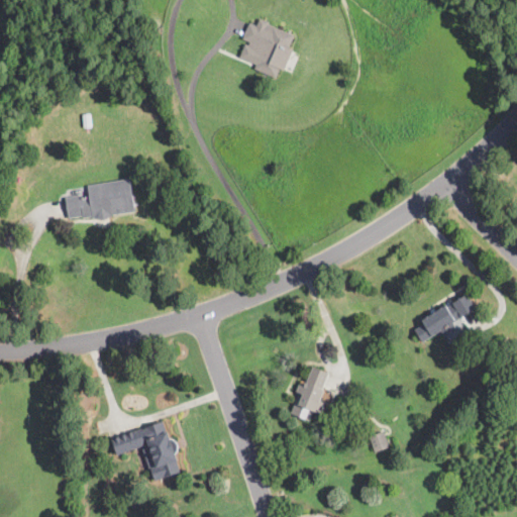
[(263,37),(268,39),(273,26),(295,35),(290,48),(293,49),(284,70),(280,68),(276,78),(254,69),(264,47),(243,38),(249,23),(266,30),(263,37)]
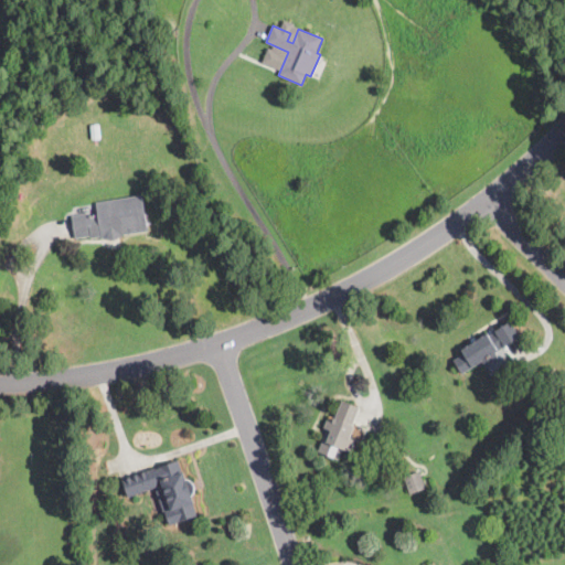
[(118,236),(119,241),(109,242),(109,237),(92,240),(92,236),(75,238),(72,216),(97,212),(95,203),(144,195),(149,232),(118,236)]
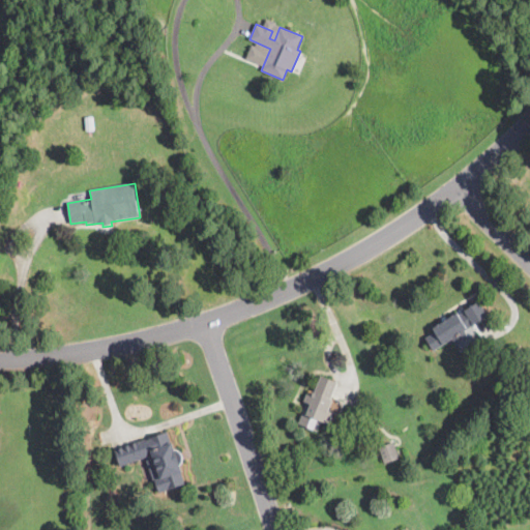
[(488,315),(487,316),(472,325),(473,326),(465,331),(469,337),(455,346),(451,339),(434,350),(425,337),(434,332),(432,329),(457,313),(458,315),(479,301),(488,315)]
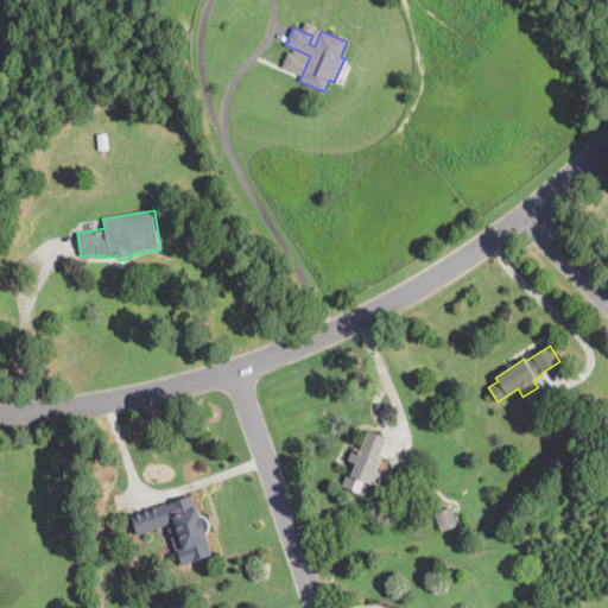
[(385,444),(380,456),(379,458),(381,460),(375,472),(382,474),(377,487),(368,483),(363,494),(343,486),(350,467),(348,466),(349,462),(347,461),(350,451),(359,454),(368,431),(387,438),(385,444)]
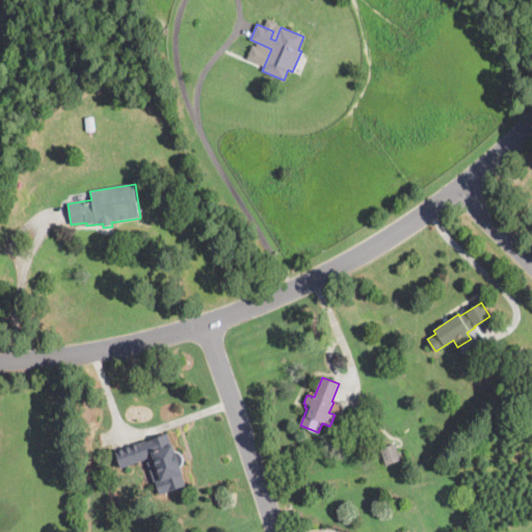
[(168,433),(175,451),(179,452),(182,454),(183,456),(184,461),(183,464),(180,468),(186,485),(159,496),(147,459),(122,469),(116,454),(115,451),(145,440),(147,442),(168,433)]
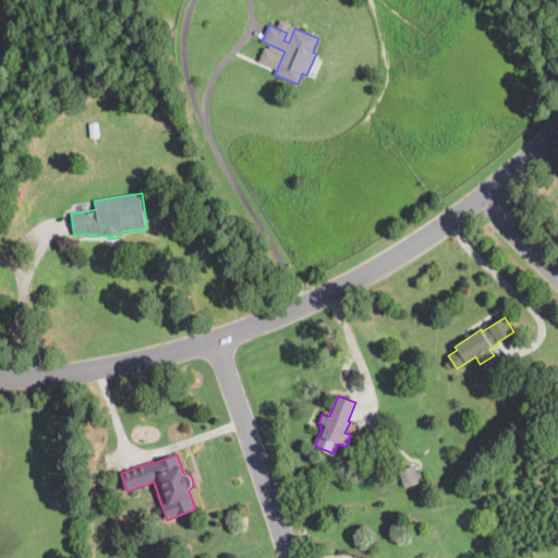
[(408,487),(405,487),(399,471),(414,465),(415,465),(421,482),(408,487)]
